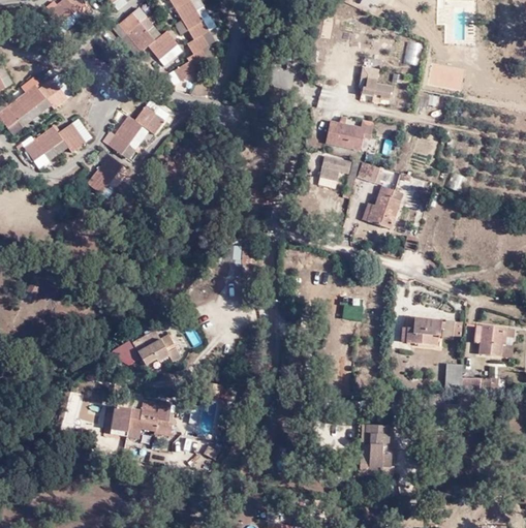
[(74,2),(76,0),(60,0),(40,16),(52,30),(79,8),(74,2)]
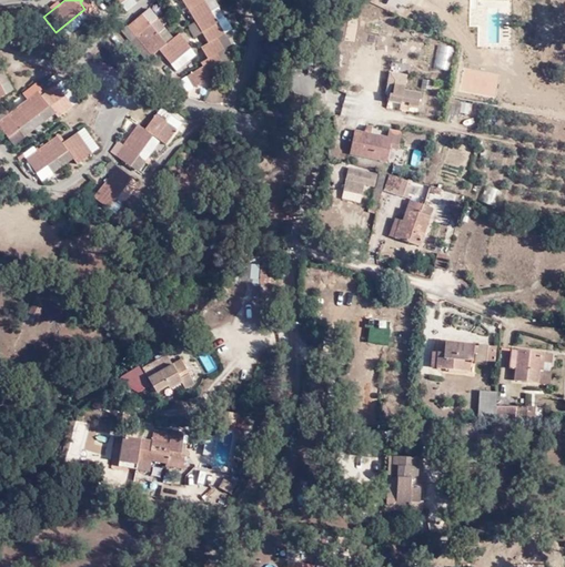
[(226,30),(205,0),(182,0),(209,40),(201,47),(208,57),(202,60),(205,63),(190,73),(198,84),(212,74),(211,71),(223,62),(218,52),(224,48),(219,36),(226,30)]
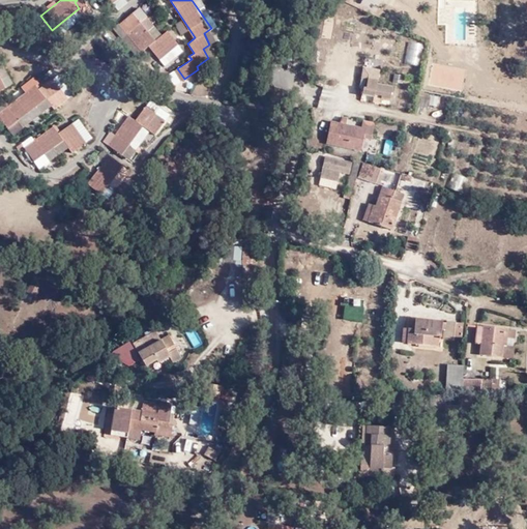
[(84,16),(79,8),(52,30),(57,37),(84,16)]
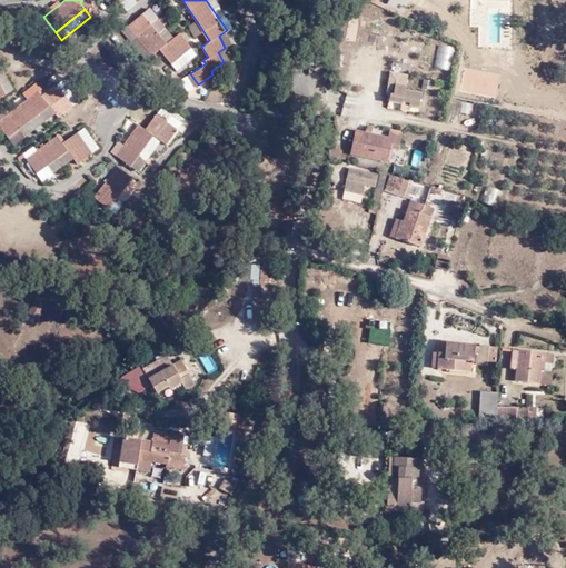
[(189,48),(178,32),(164,43),(142,18),(129,28),(151,56),(159,50),(169,62),(189,48)]
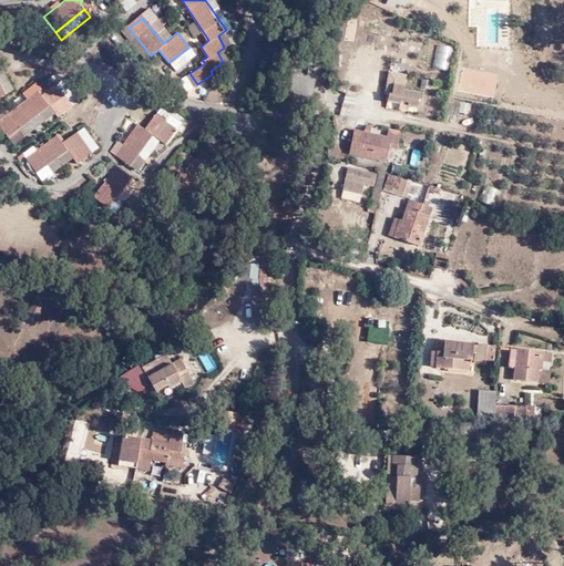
[(428,65),(443,69),(448,45),(432,42),(428,65)]
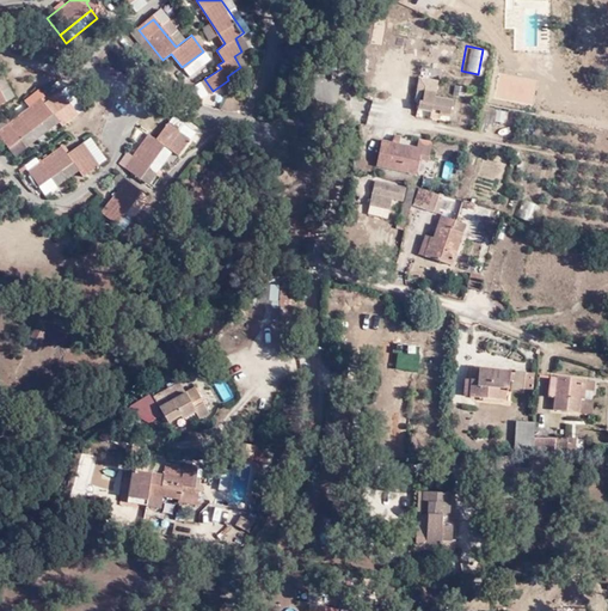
[(0,90),(7,103),(17,97),(0,69),(0,90)]
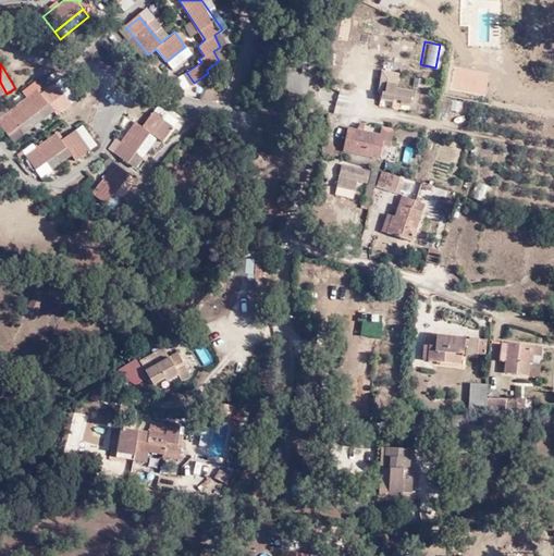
[(50,106),(57,113),(58,115),(74,102),(57,84),(41,96),(36,89),(0,120),(0,124),(12,138),(50,106)]
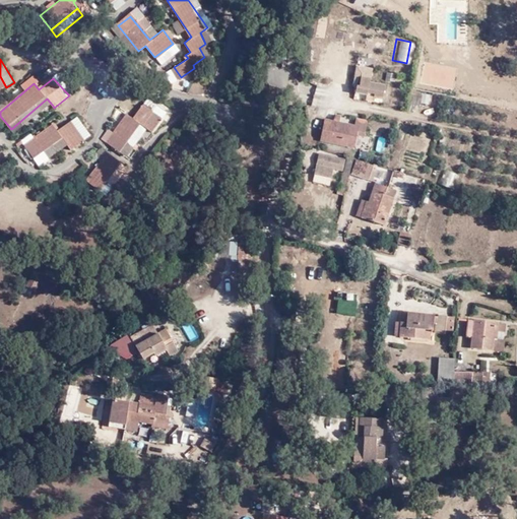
[(382,85),(377,84),(376,88),(360,86),(360,79),(359,79),(357,87),(353,87),(352,93),(366,95),(367,93),(373,94),(373,96),(381,98),(382,85)]
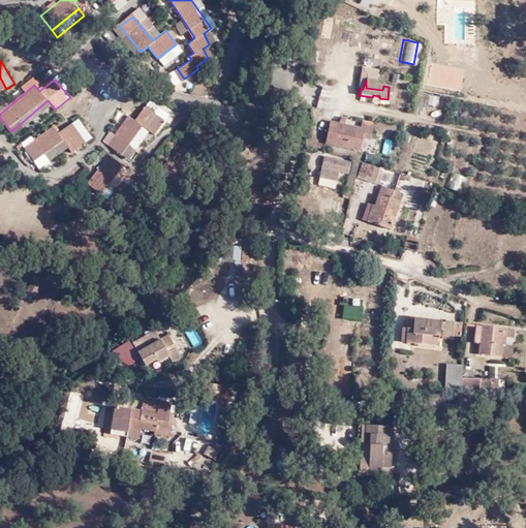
[(375,82),(373,81),(366,81),(366,88),(382,90),(383,86),(375,85),(375,82)]
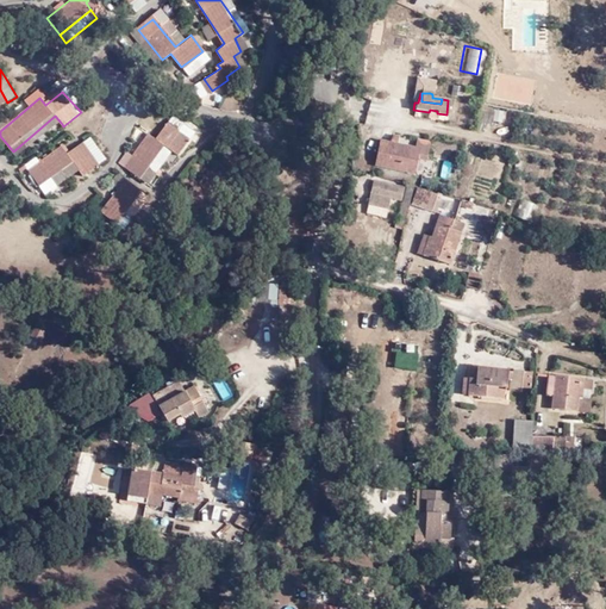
[(492,109),(489,120),(498,122),(499,110),(492,109)]
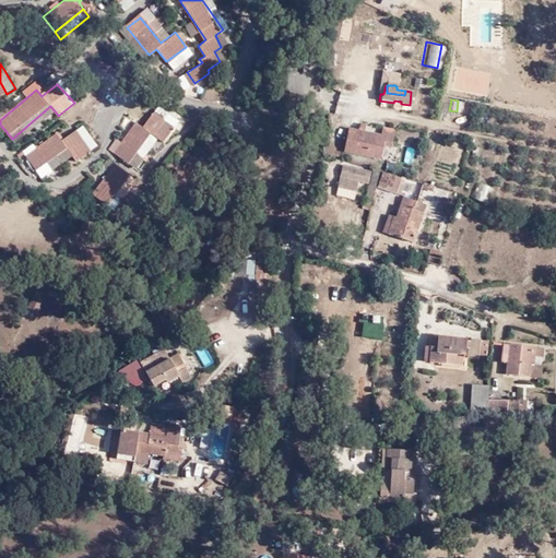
[(16,144),(57,114),(50,106),(12,139),(16,144)]
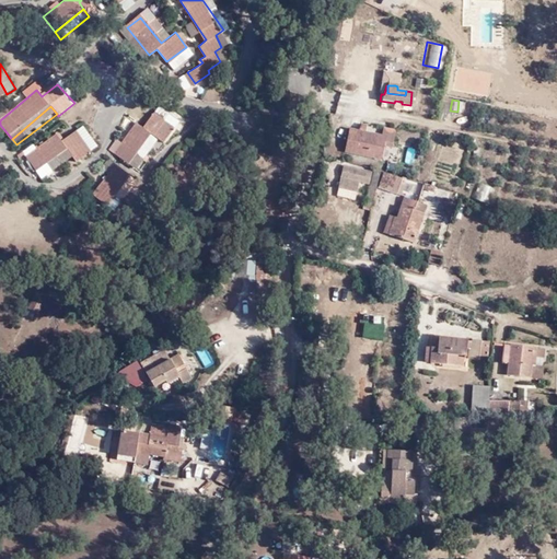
[(173,127),(153,113),(143,126),(136,123),(115,152),(130,162),(152,134),(162,142),(173,127)]
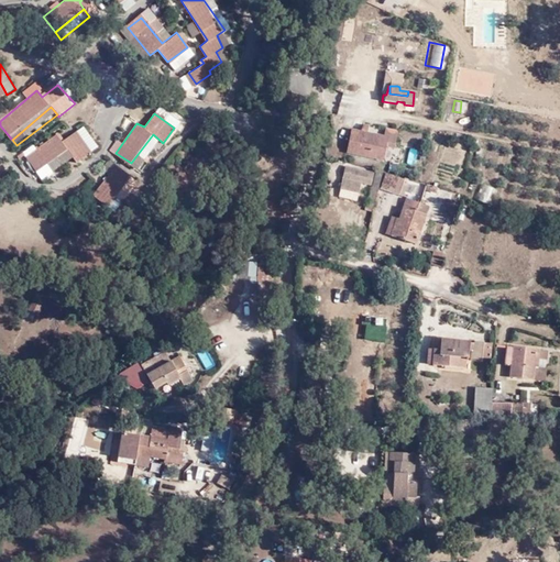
[(75,132),(90,152),(96,146),(79,128),(75,132)]
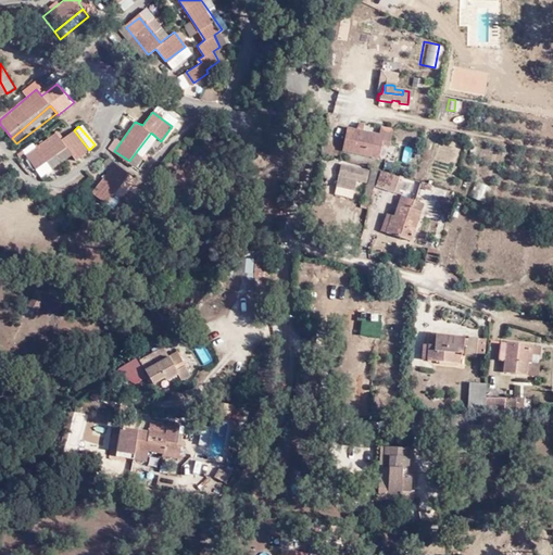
[(75,161),(89,150),(74,130),(59,142),(54,138),(27,160),(39,175),(67,152),(73,158),(75,161)]
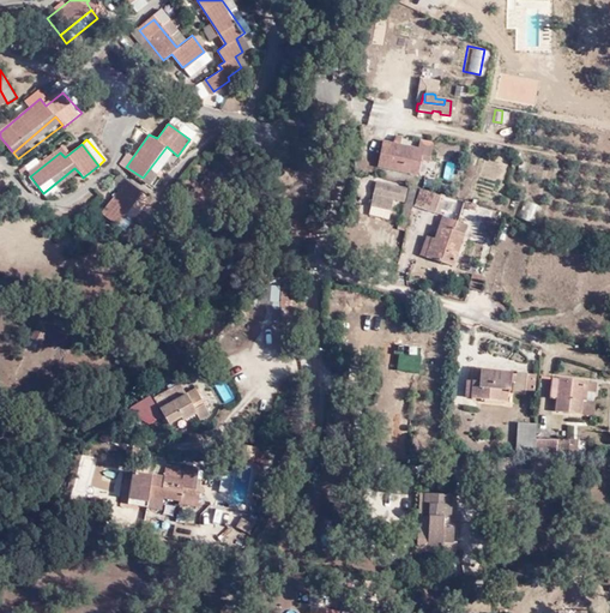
[(415,175),(417,166),(420,154),(415,152),(415,151),(380,144),(374,167),(415,175)]
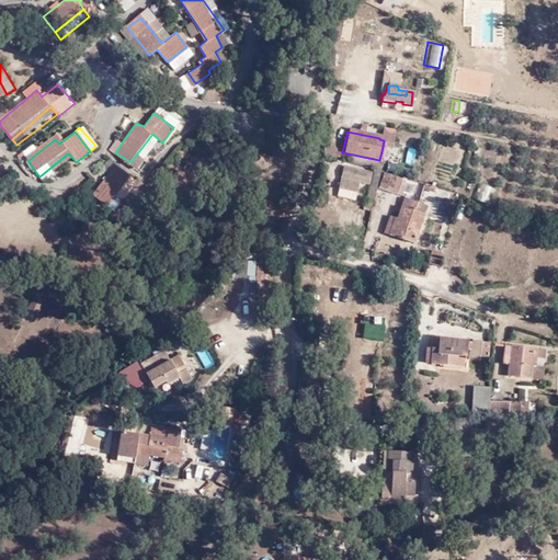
[(384,140),(382,151),(390,153),(394,134),(382,132),(379,138),(379,139),(384,140)]
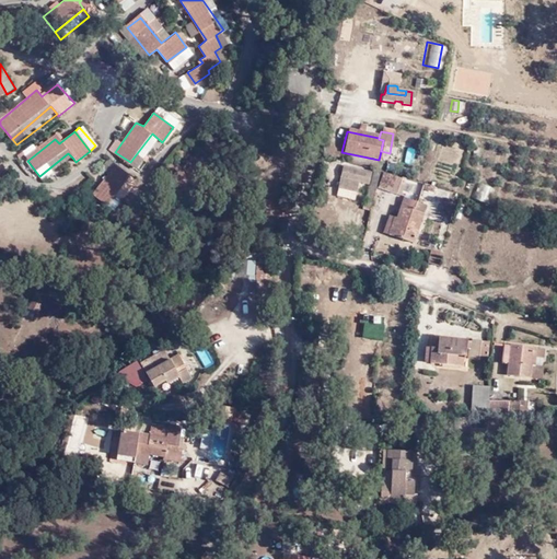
[(405,147),(401,161),(408,163),(413,149),(405,147)]
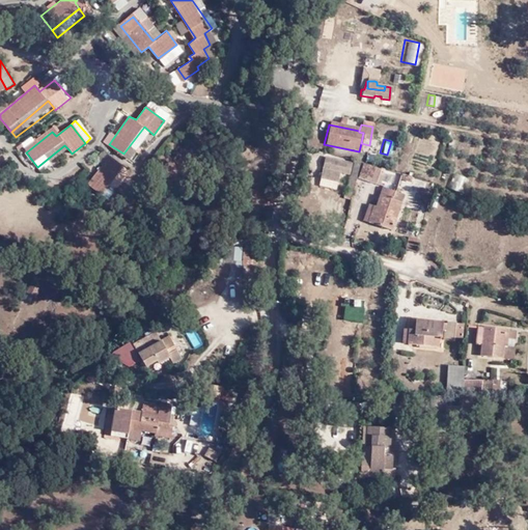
[(43,172),(70,150),(64,145),(37,167),(43,172)]
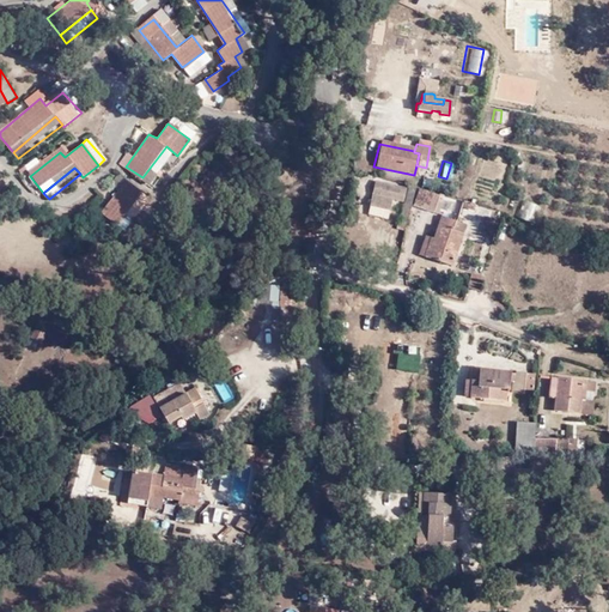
[(120,224),(145,191),(129,180),(105,212),(120,224)]
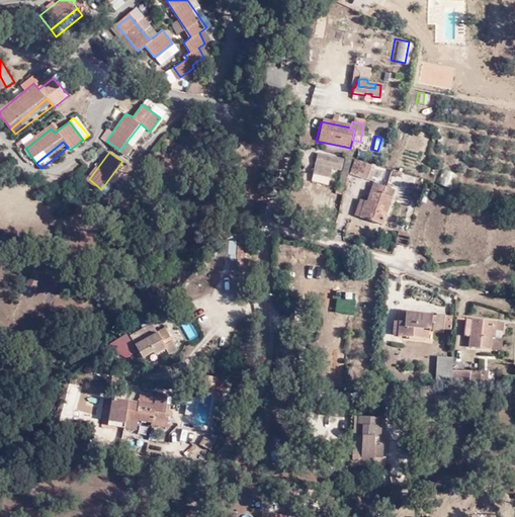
[(340,158),(316,152),(312,163),(329,167),(337,169),(340,158)]
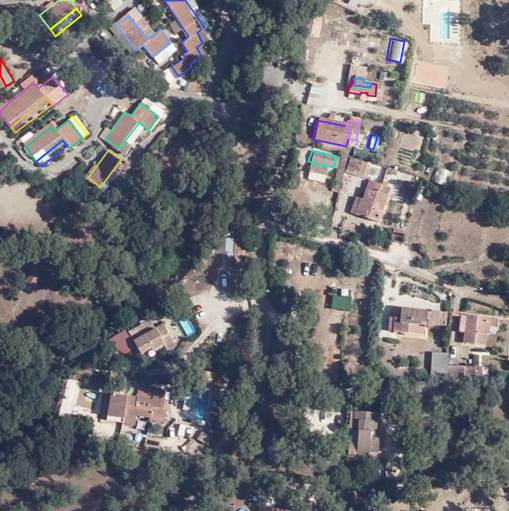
[(343,170),(345,159),(340,157),(337,168),(343,170)]
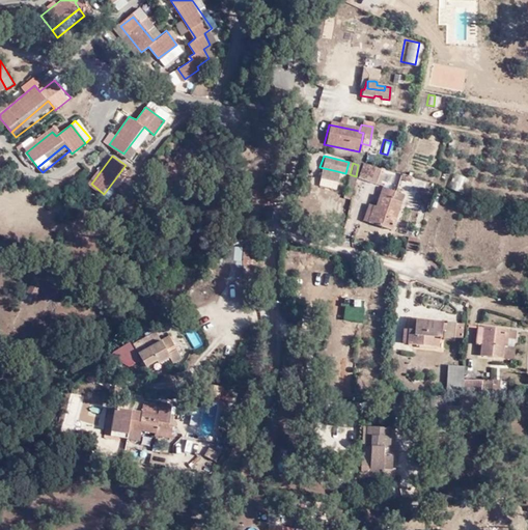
[(337,171),(320,167),(317,173),(335,177),(337,171)]
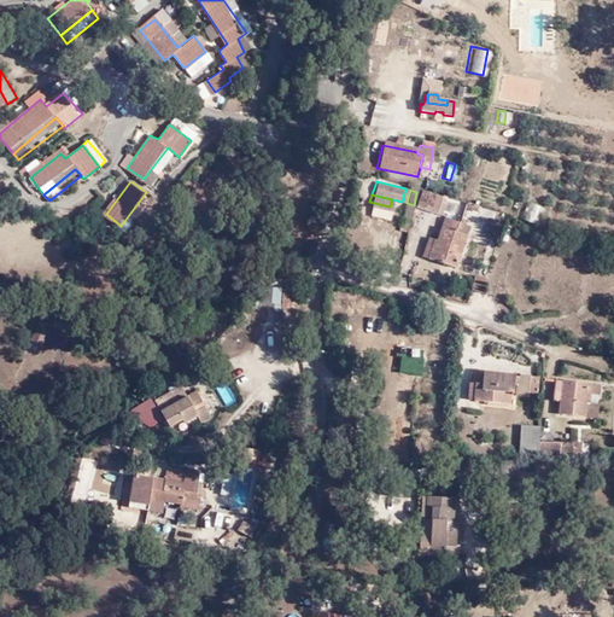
[(446,209),(449,201),(438,198),(437,202),(421,198),(417,211),(438,217),(440,208),(446,209)]
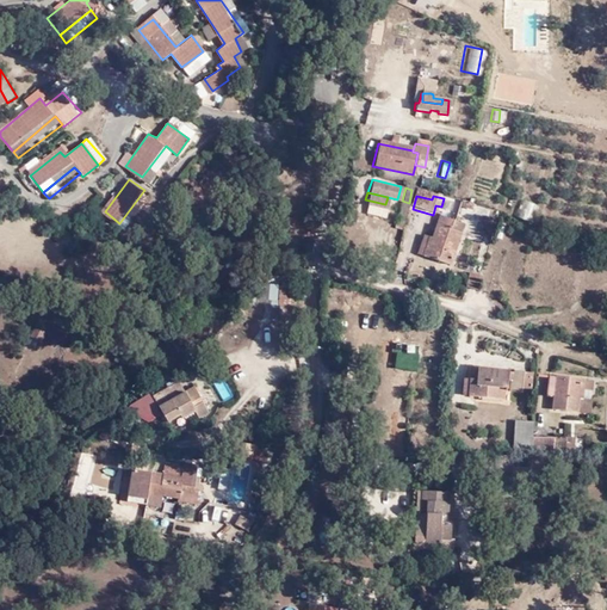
[(398,216),(406,217),(409,203),(402,201),(398,216)]
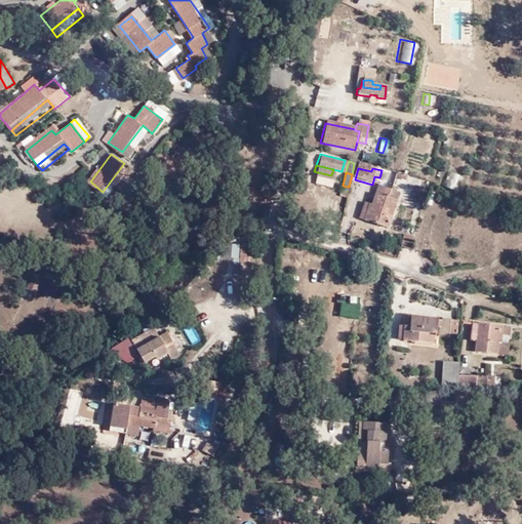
[(316,174),(314,183),(333,187),(335,177),(316,174)]
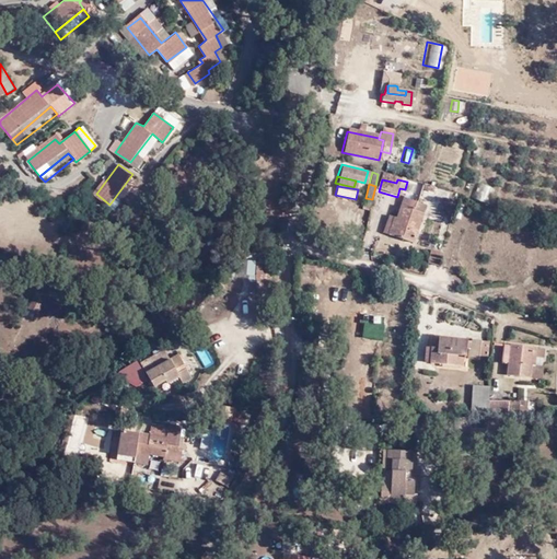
[(398,220),(394,235),(412,240),(422,204),(401,198),(394,218),(398,220)]
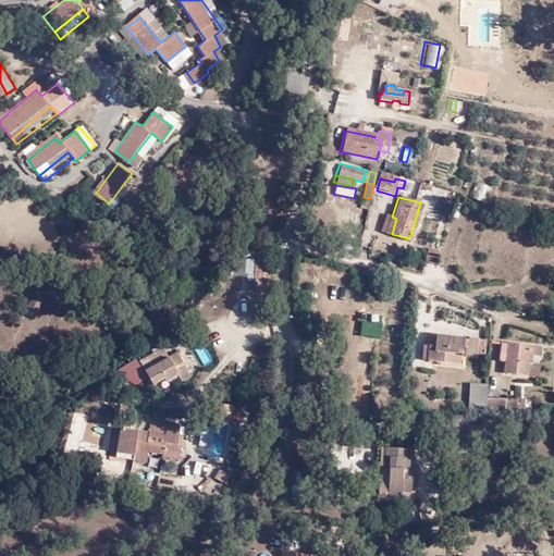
[(383,232),(392,234),(396,219),(392,217),(388,215),(383,232)]
